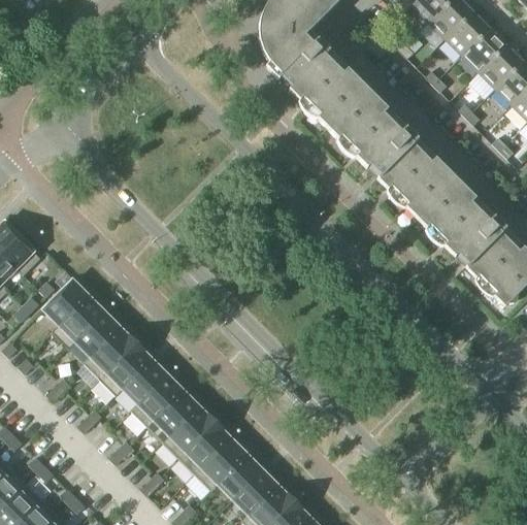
[(433,235),(455,257),(457,254),(467,264),(464,266),(475,277),(479,274),(487,283),(496,292),(493,295),(504,306),(507,303),(508,304),(511,304),(512,303),(514,303),(515,302),(516,300),(517,299),(517,298),(517,296),(517,295),(516,294),(526,283),(526,250),(523,245),(519,251),(499,231),(496,234),(492,230),(495,227),(470,202),(474,198),(434,158),(430,162),(412,143),(407,146),(403,142),(407,139),(383,115),(387,109),(347,69),(341,73),(323,55),(320,58),(316,54),(319,51),(304,36),(337,3),(334,0),(268,0),(266,3),(264,6),(262,10),(261,14),(260,18),(259,23),(258,27),(258,31),(258,35),(258,39),(259,40),(259,43),(260,47),(262,52),(264,55),(266,60),(269,62),(280,74),(275,77),(277,79),(281,77),(291,87),(288,90),(299,101),(302,98),(310,105),(306,108),(308,110),(311,107),(320,116),(317,119),(337,139),(340,136),(348,144),(346,148),(366,168),(369,165),(379,175),(376,178),(426,228),(429,225),(436,233),(433,235)]
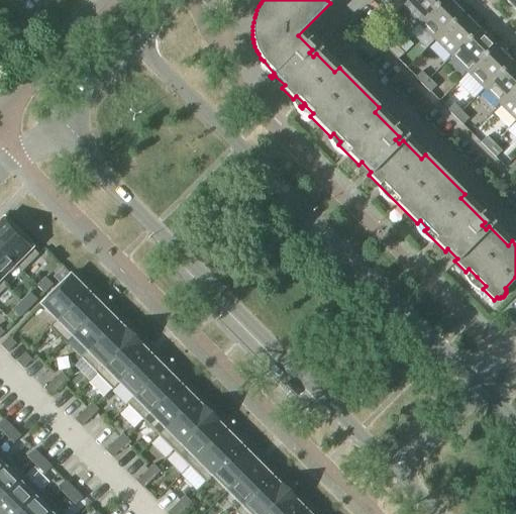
[(406,0),(402,5),(419,22),(440,0),(406,0)]
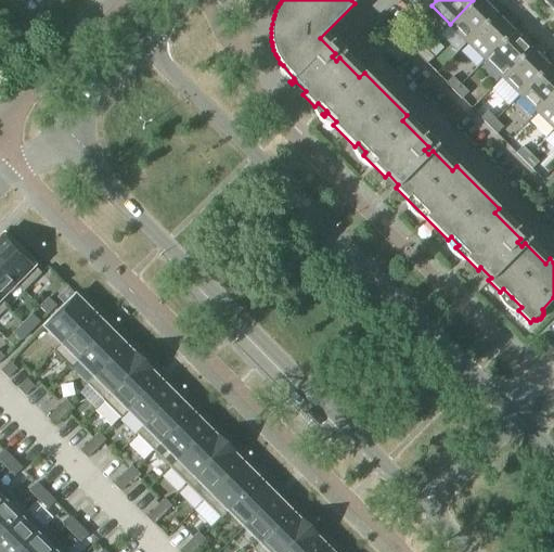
[(473,0),(450,24),(467,41),(497,12),(484,0),(473,0)]
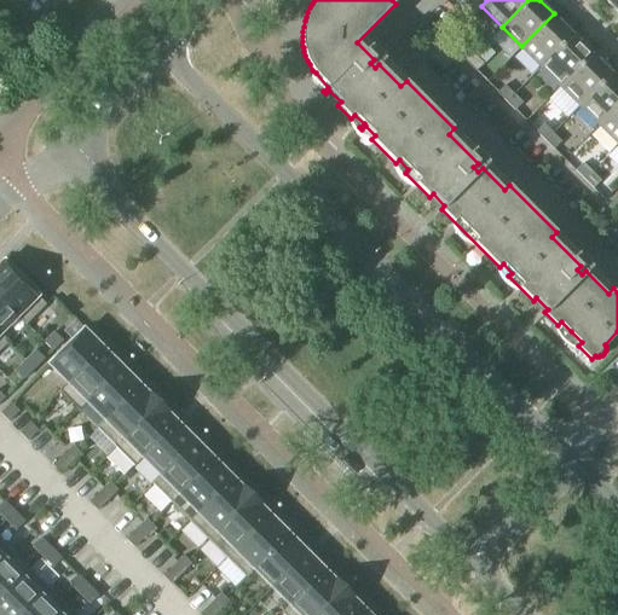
[(607,0),(617,10),(617,0),(607,0)]
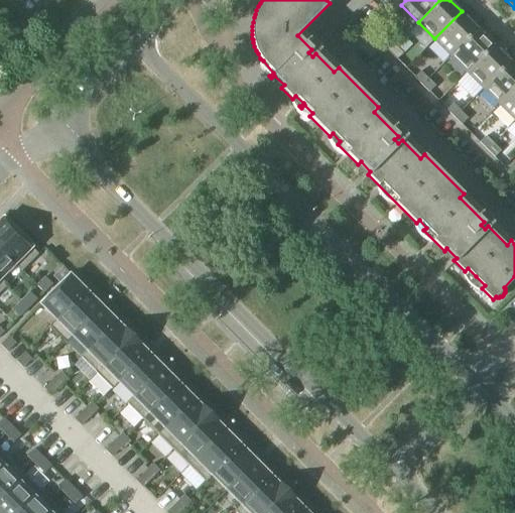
[(434,38),(451,54),(477,27),(462,11),(434,38)]
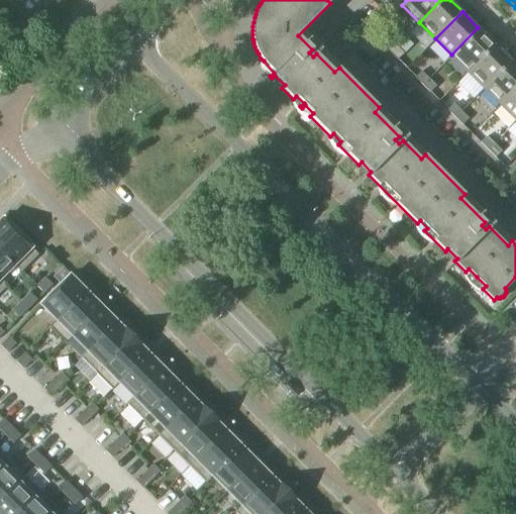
[(451,55),(468,71),(495,44),(478,27),(451,55)]
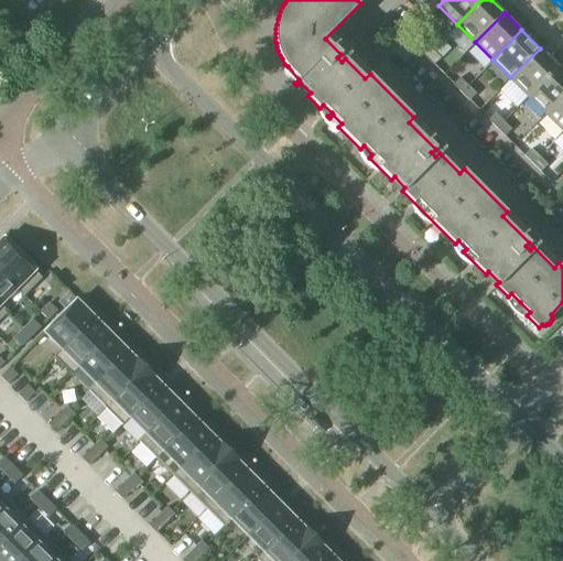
[(418,47),(426,55),(433,49),(424,40),(418,47)]
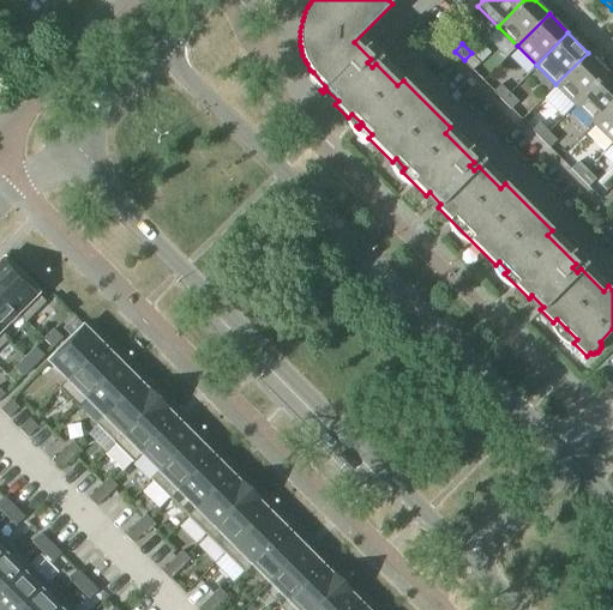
[(472,53),(464,60),(473,68),(480,61),(472,53)]
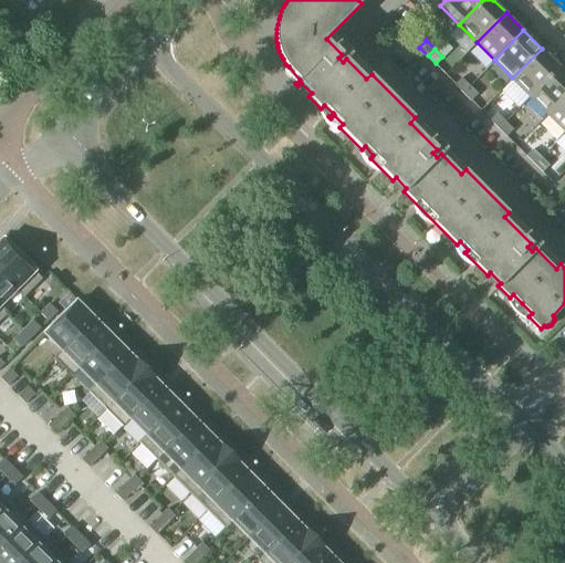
[(512,77),(530,95),(560,66),(542,49),(512,77)]
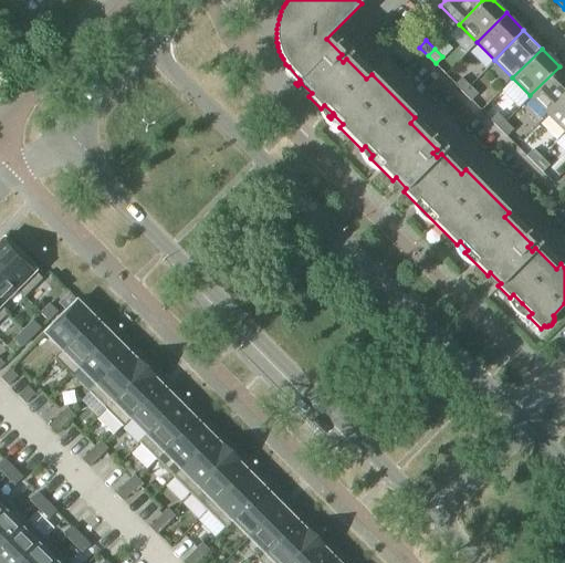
[(530,95),(547,113),(564,95),(564,71),(560,66),(530,95)]
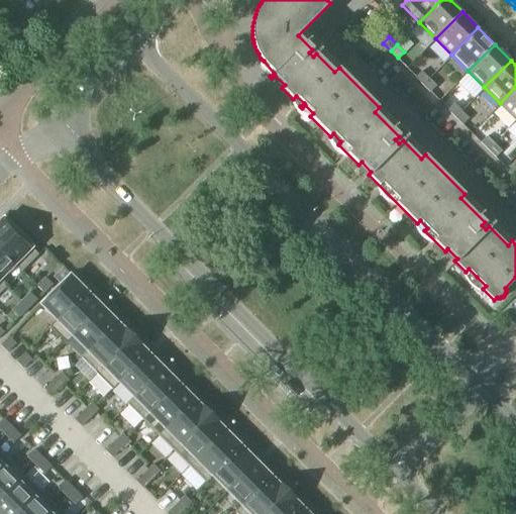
[(415,76),(423,83),(429,77),(422,70),(415,76)]
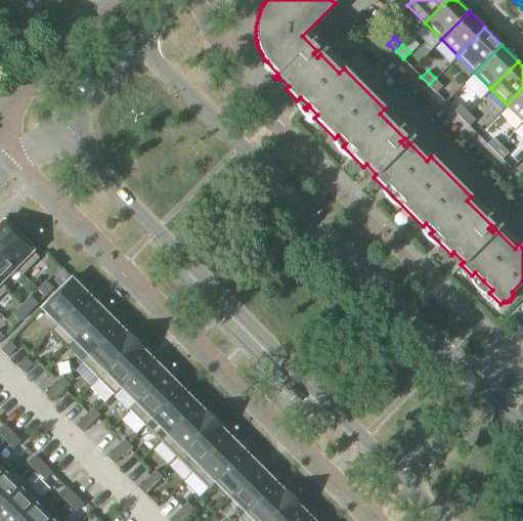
[(435,78),(429,84),(436,92),(442,85),(435,78)]
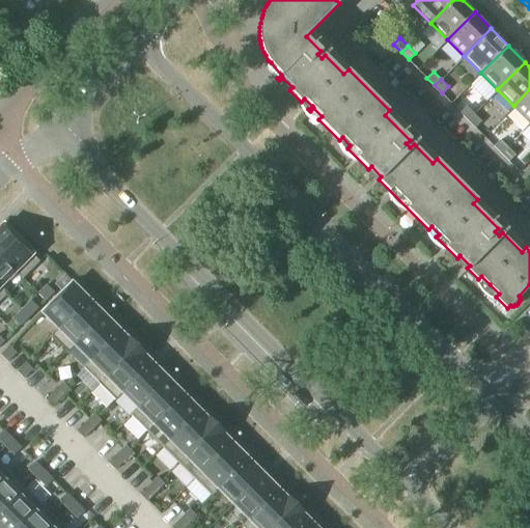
[(529,89),(513,106),(529,122),(529,89)]
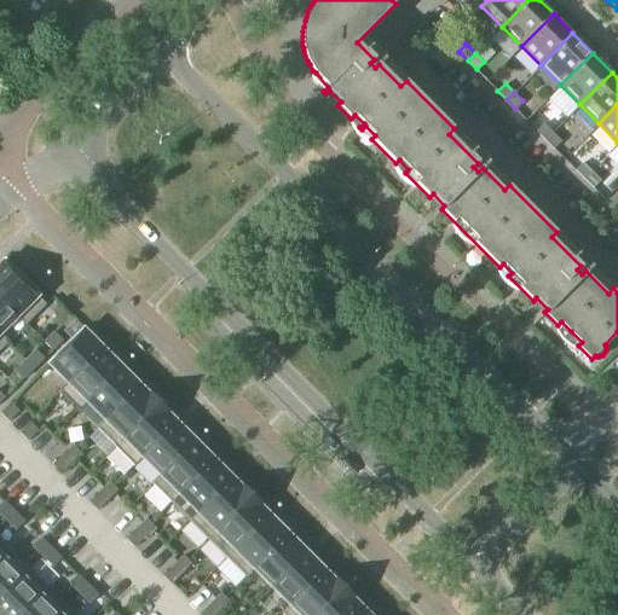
[(537,129),(546,139),(553,131),(544,122),(537,129)]
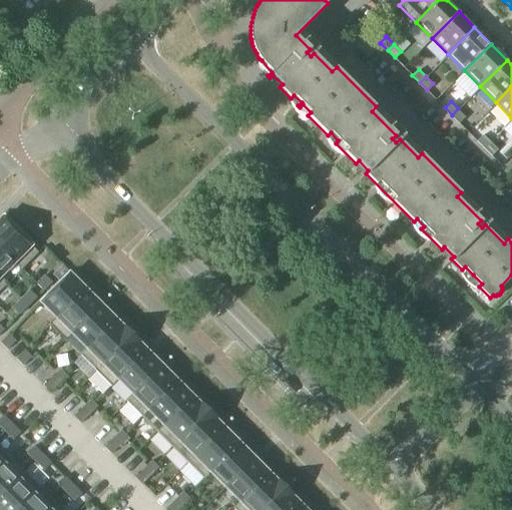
[(458,108),(452,115),(459,122),(466,116),(458,108)]
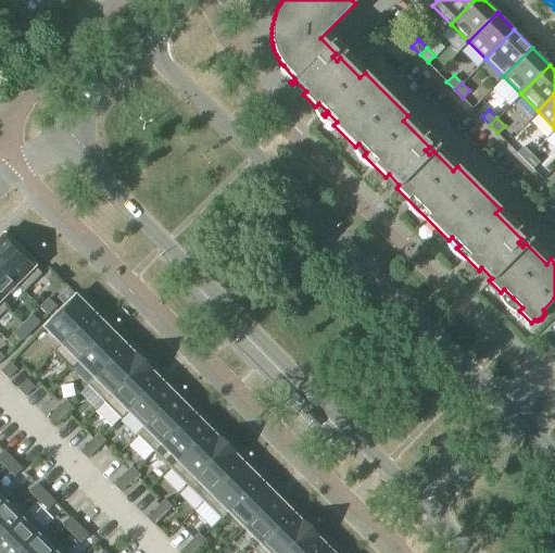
[(517,152),(525,160),(532,153),(524,145),(517,152)]
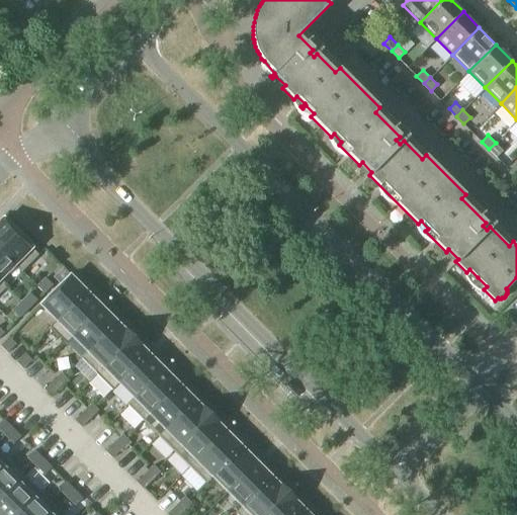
[(496,143),(489,149),(497,156),(503,150),(496,143)]
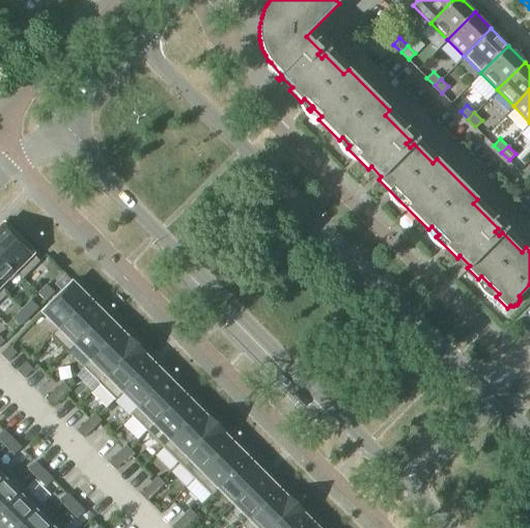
[(3,223),(0,226),(0,253),(16,270),(16,271),(22,277),(39,259),(27,247),(29,245),(17,232),(15,234),(3,223)]
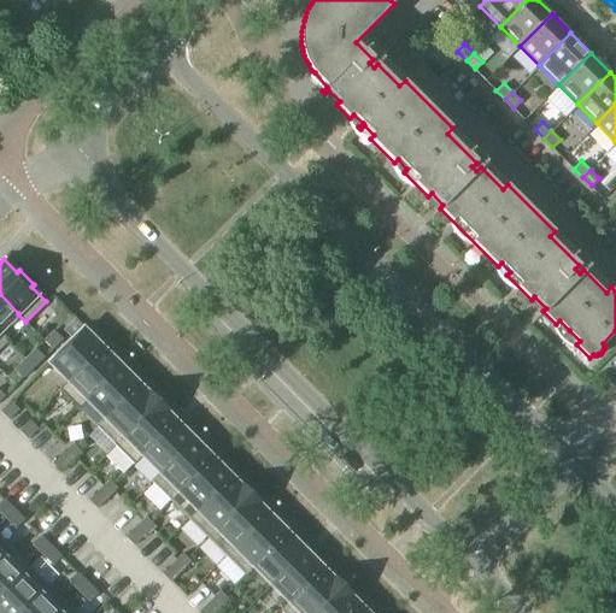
[(0,331),(1,330),(18,314),(18,313),(0,294),(0,331)]
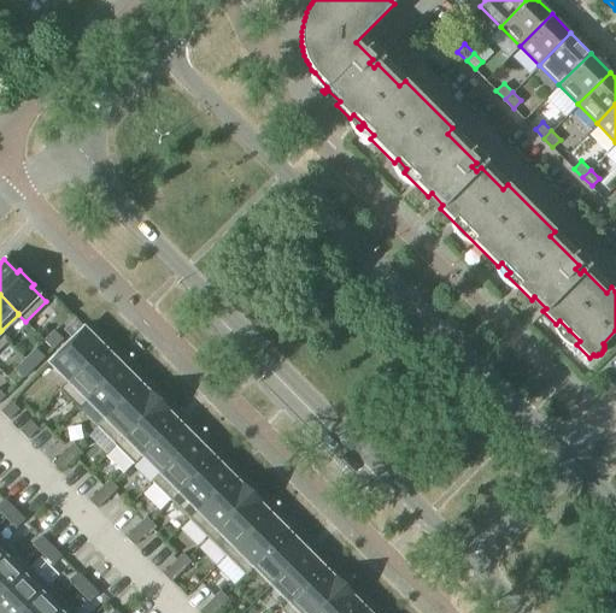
[(69,379),(103,346),(83,326),(58,353),(50,361),(68,379),(69,379)]
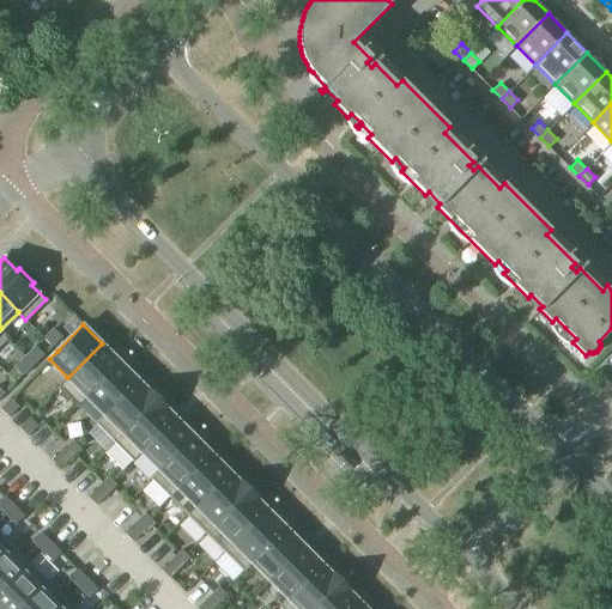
[(62,335),(54,327),(44,336),(53,345),(62,335)]
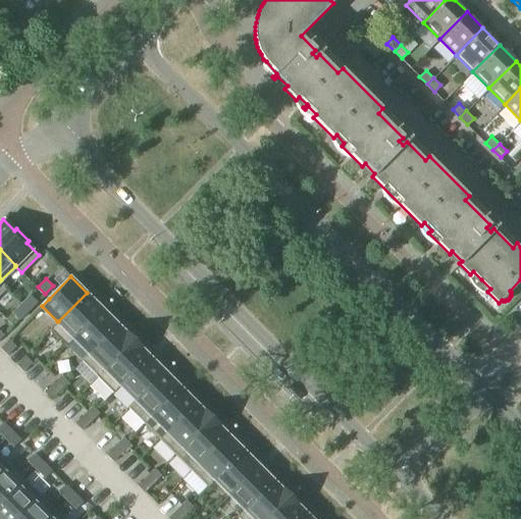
[(73,338),(103,309),(87,293),(58,321),(57,321),(50,328),(67,345),(74,339),(73,338)]
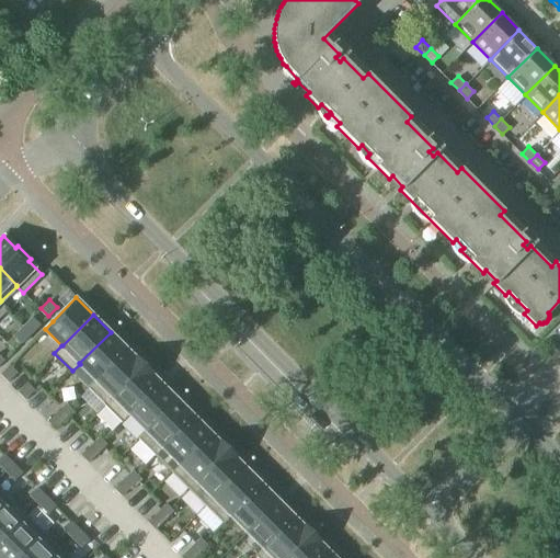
[(23,325),(31,333),(41,323),(33,316),(23,325)]
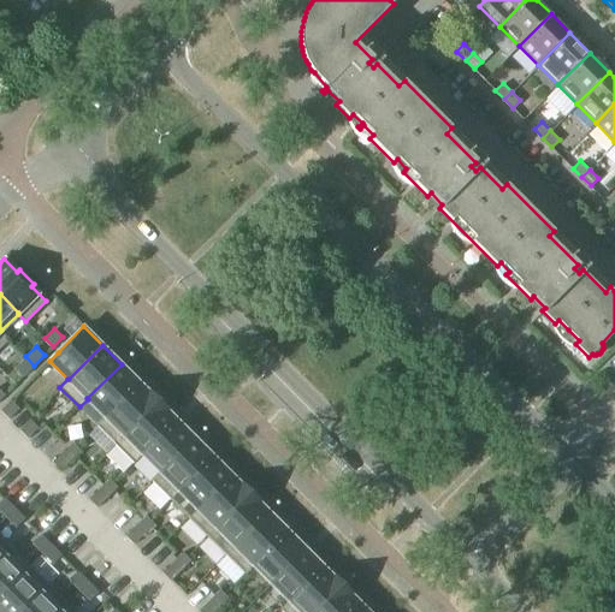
[(24,375),(34,366),(25,356),(16,367),(24,375)]
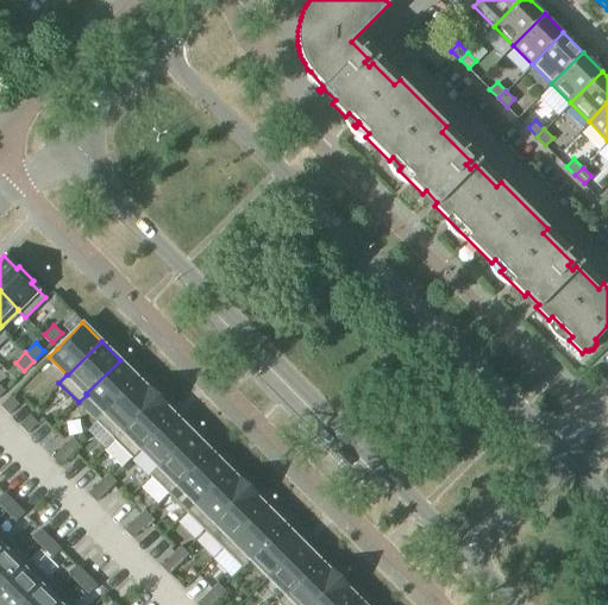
[(137,378),(120,360),(86,394),(87,395),(104,410),(104,411),(137,378)]
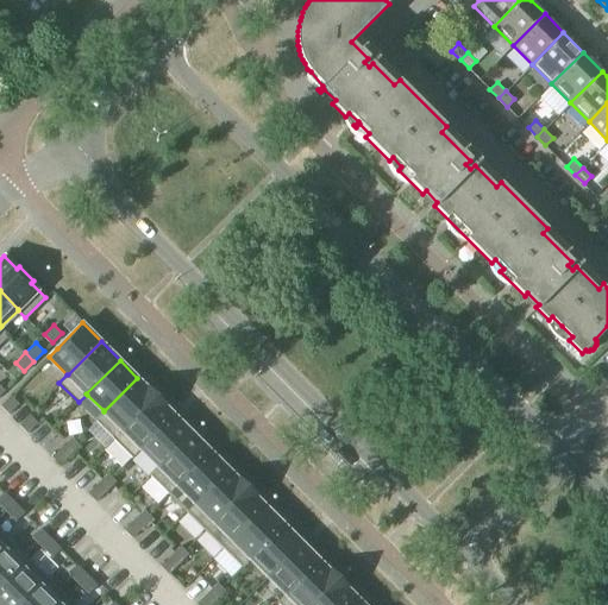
[(145,385),(137,378),(104,411),(104,410),(95,418),(114,438),(158,395),(148,384),(145,385)]
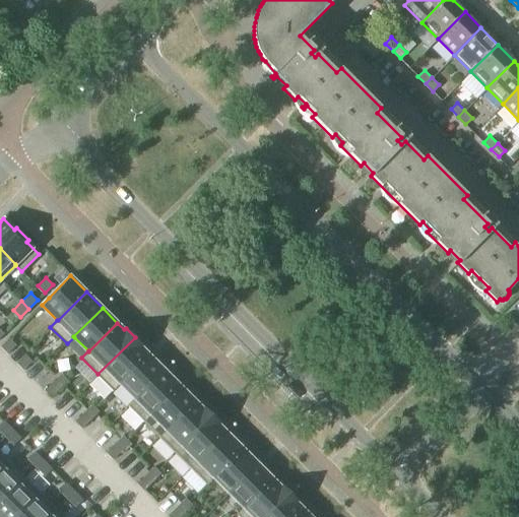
[(16,344),(9,337),(0,345),(7,352),(16,344)]
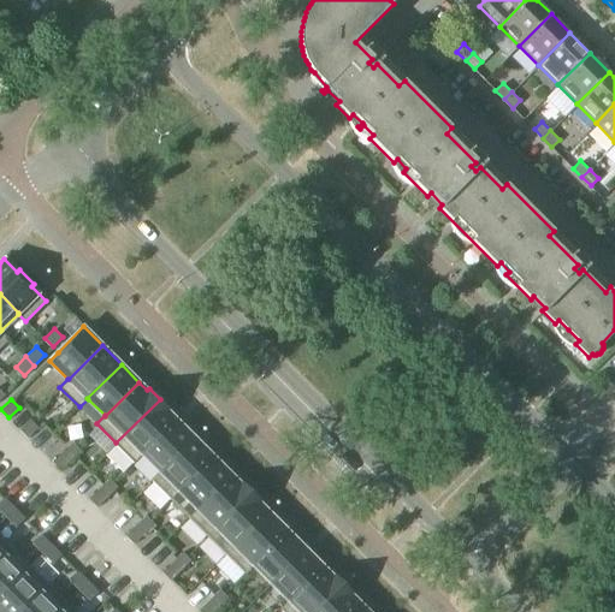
[(135,462),(143,453),(142,453),(177,420),(169,411),(170,409),(160,399),(116,443),(135,462)]
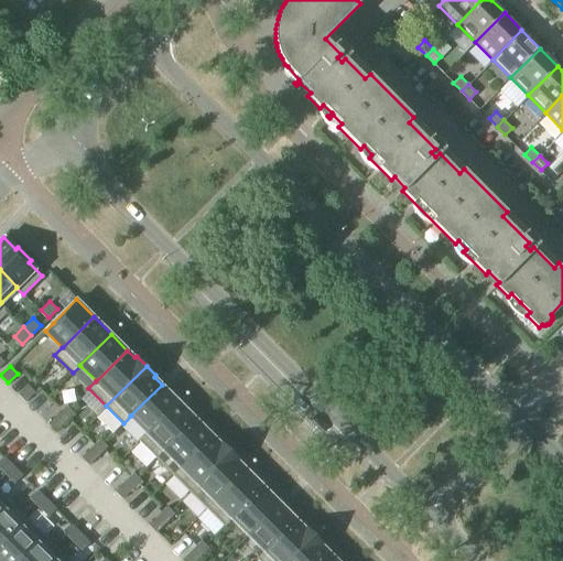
[(18,392),(25,400),(35,391),(28,384),(18,392)]
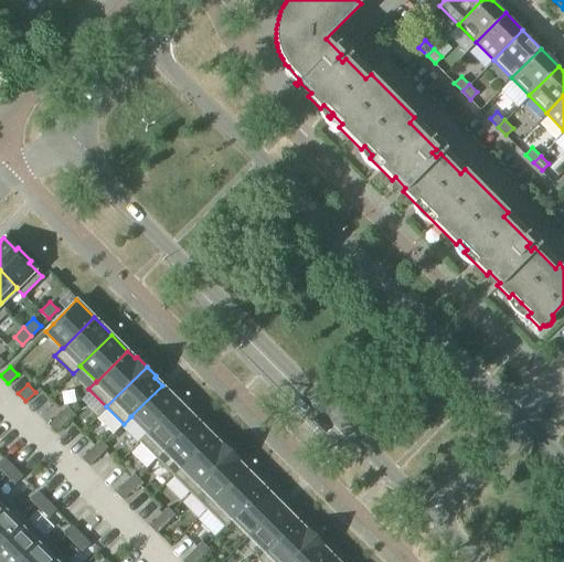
[(130,416),(131,416),(146,432),(147,433),(178,401),(162,385),(130,416)]
